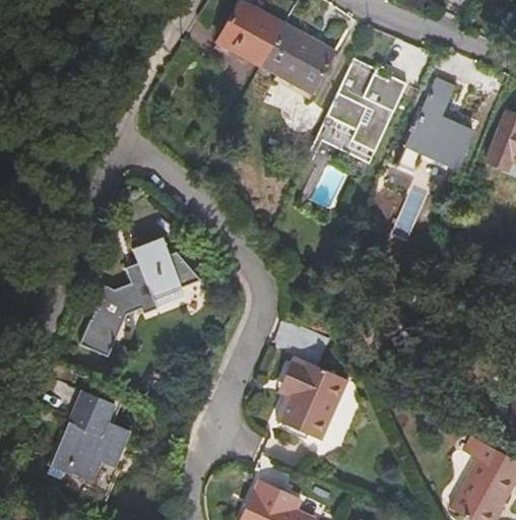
[(260,66),(282,25),(238,1),(216,44),(260,66)]
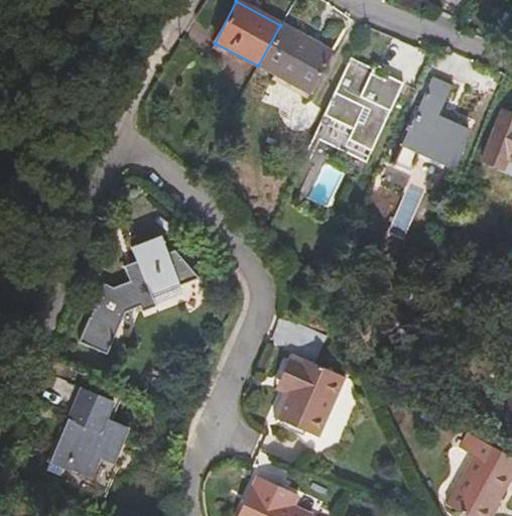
[(332,51),(280,25),(258,66),(310,94),(332,51)]
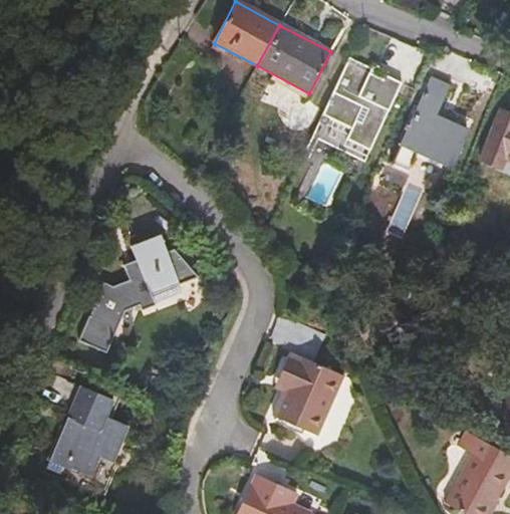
[(369,66),(348,56),(322,113),(351,126),(346,137),(370,148),(401,80),(384,72),(381,76),(367,71),(369,66)]
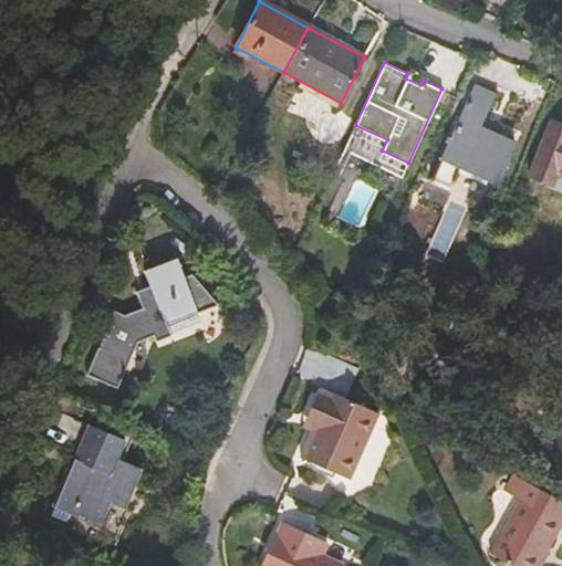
[(490,96),(474,90),(433,176),(449,184),(458,167),(496,185),(512,147),(476,128),(490,96)]
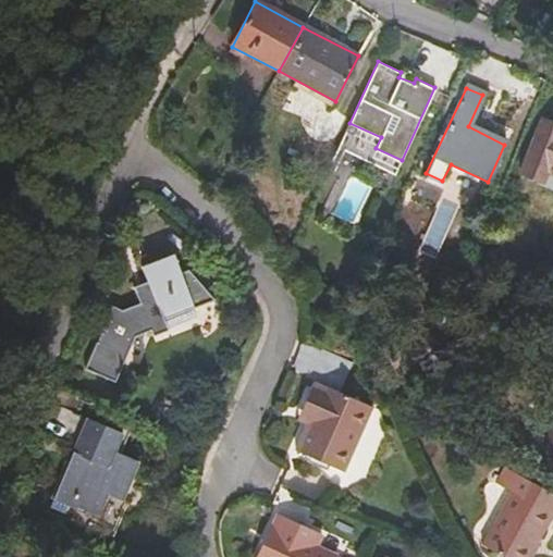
[(552,125),(543,121),(521,175),(552,188),(552,125)]
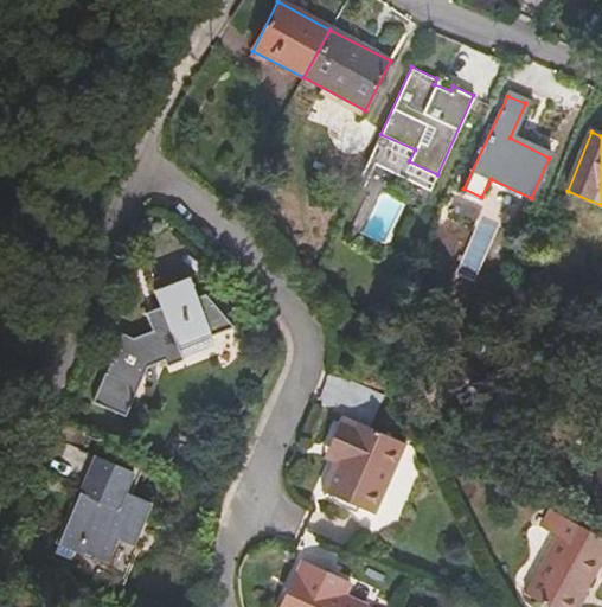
[(186,269),(153,282),(160,299),(146,306),(153,323),(130,332),(121,330),(94,396),(126,410),(134,390),(148,397),(158,374),(152,370),(158,355),(165,351),(167,357),(215,337),(205,315),(221,308),(205,287),(196,292),(186,269)]
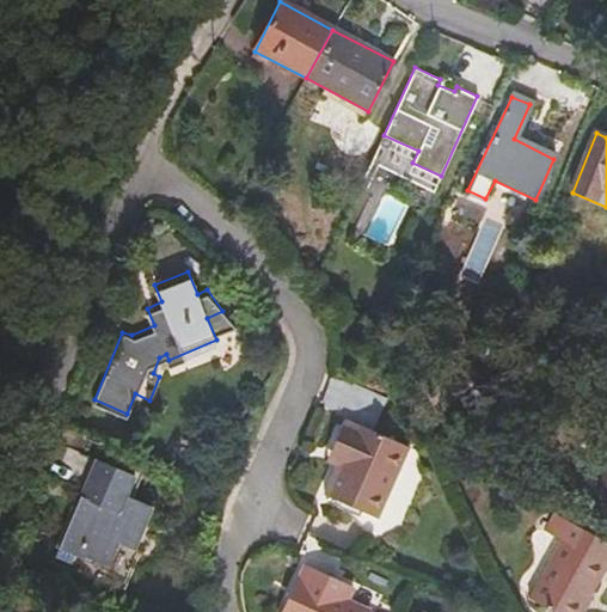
[(338,466),(337,470),(387,494),(408,451),(357,427),(356,429),(345,424),(333,450),(344,456),(338,466)]
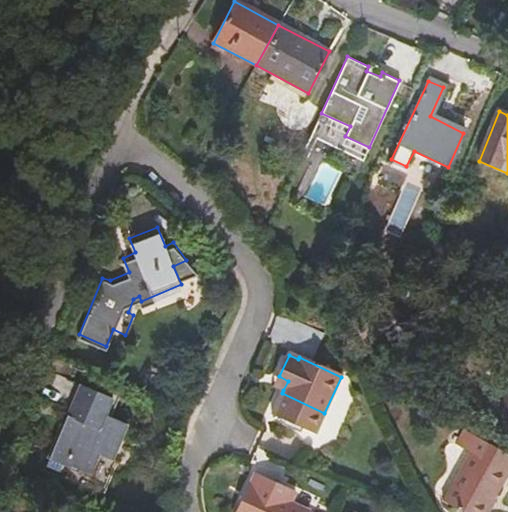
[(275,385),(283,390),(288,381),(279,376),(275,385)]
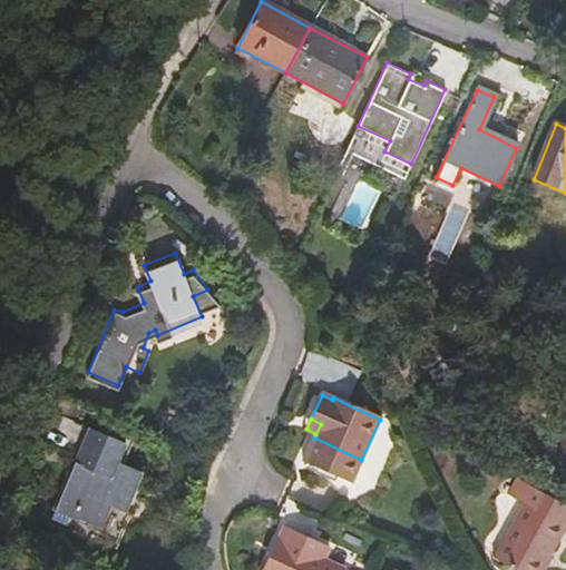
[(54,493),(70,500),(77,502),(78,501),(113,514),(124,491),(125,491),(133,472),(109,462),(117,442),(80,428),(52,490),(51,489),(50,492),(54,493)]
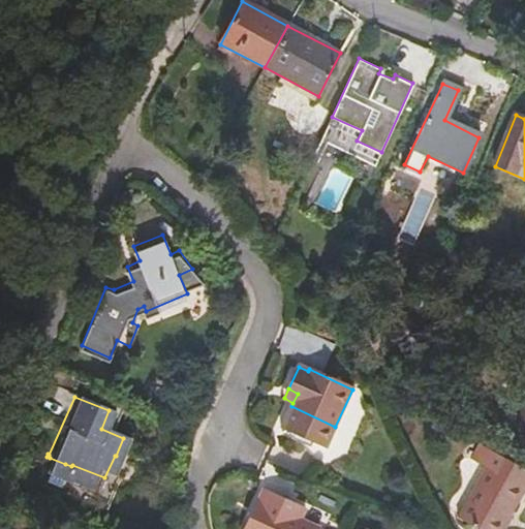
[(335,427),(291,406),(280,430),(325,452),(335,427)]
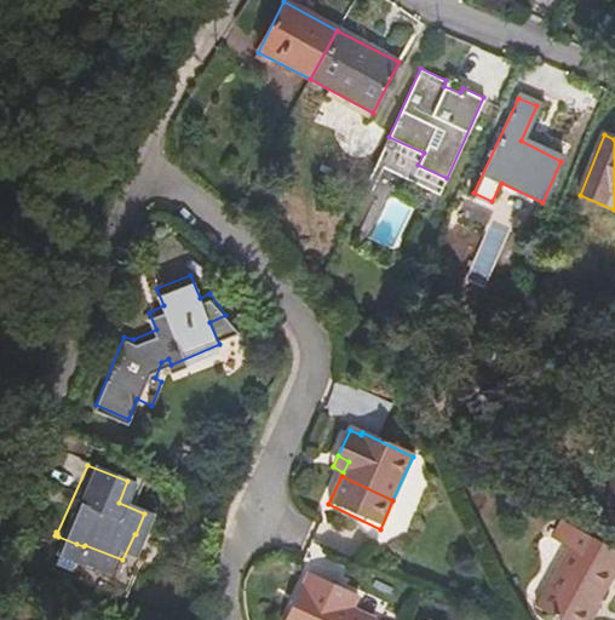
[(614,551),(561,521),(551,539),(570,550),(538,608),(559,619),(581,619),(592,600),(597,602),(611,574),(614,575),(614,551)]
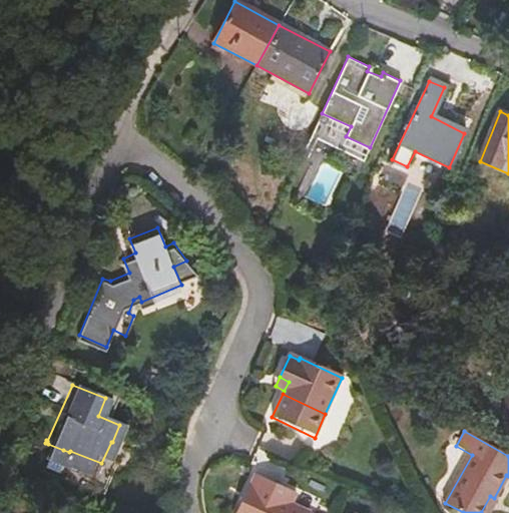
[(61,454),(63,450),(48,444),(46,449),(61,454)]
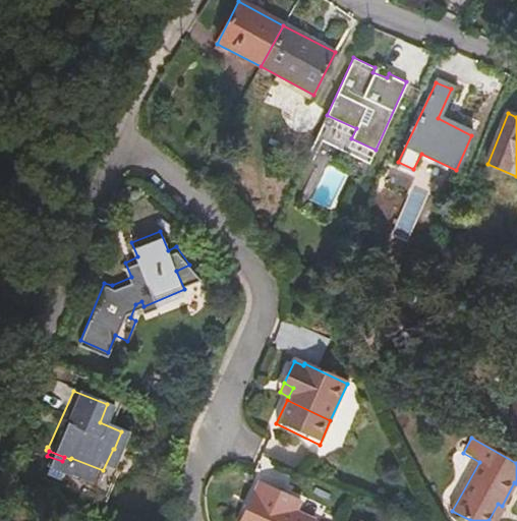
[(308,520),(295,514),(300,503),(260,484),(254,495),(253,495),(240,520),(308,520)]
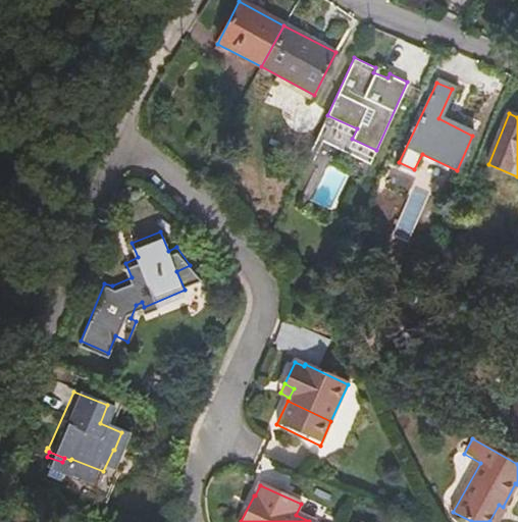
[(499,505),(489,521),(499,521),(506,509),(503,507),(499,505)]
